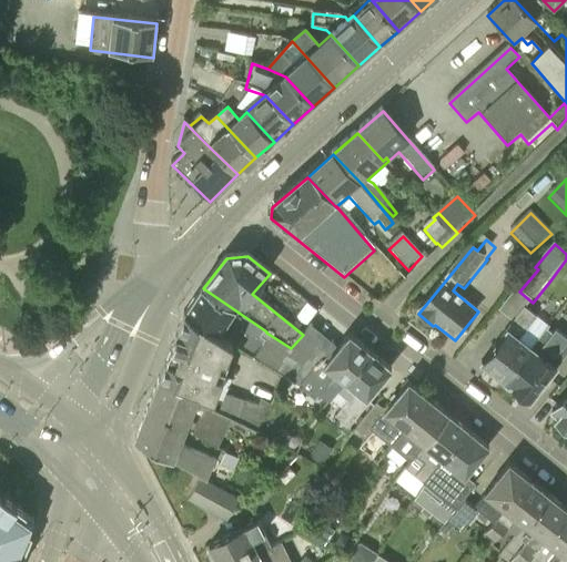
[(263,336),(266,333),(266,331),(203,288),(186,313),(221,336),(228,325),(251,340),(242,353),(252,358),(266,339),(263,336)]
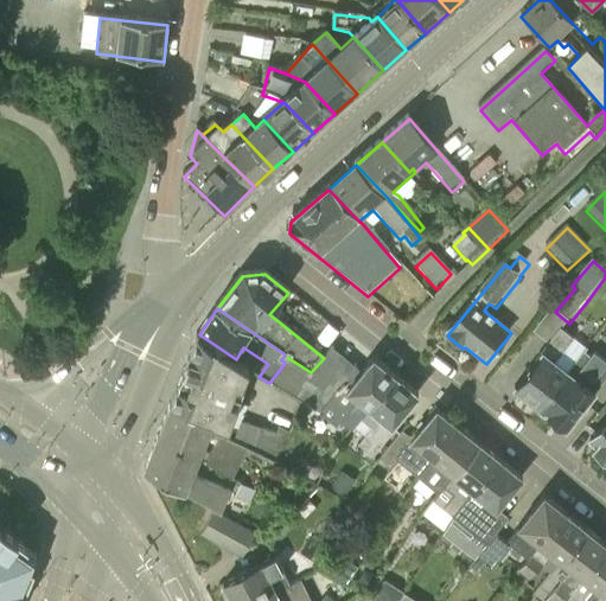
[(515,390),(540,409),(568,373),(556,364),(574,341),(562,331),(549,347),(515,390)]
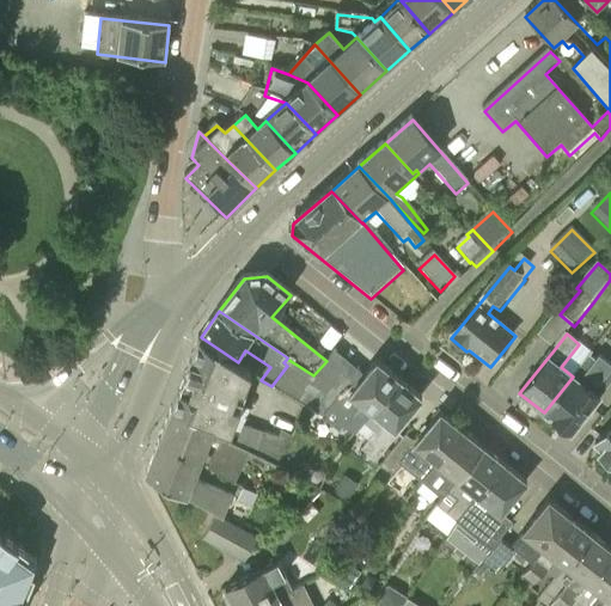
[(208,432),(228,442),(231,434),(246,393),(245,392),(252,373),(237,363),(238,362),(201,337),(199,340),(173,408),(211,422),(208,432)]
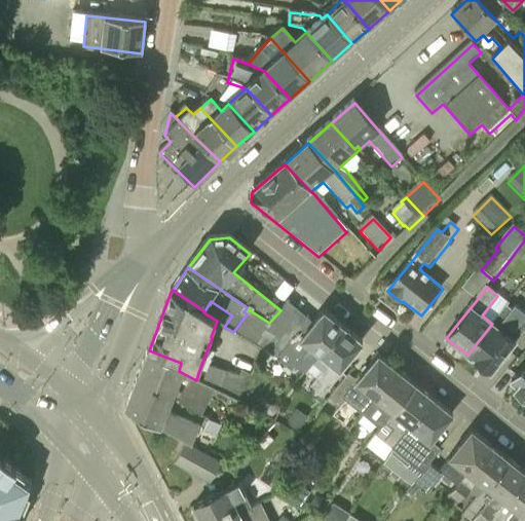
[(278,362),(292,373),(296,368),(306,376),(308,373),(343,329),(324,312),(314,325),(288,303),(280,310),(269,323),(247,308),(244,311),(247,314),(233,332),(278,363),(278,362)]
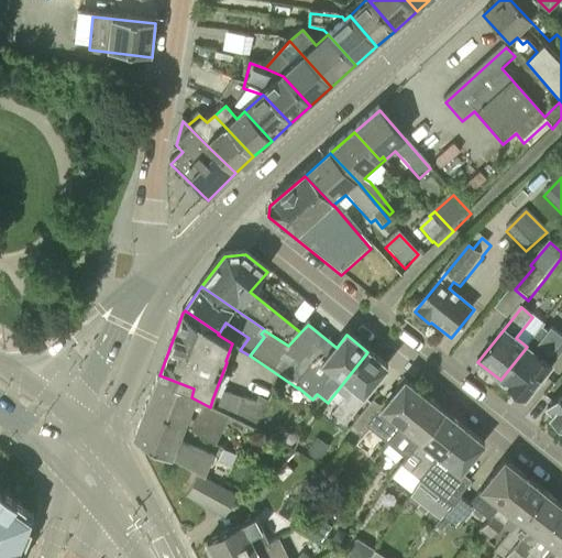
[(525,400),(539,383),(561,352),(561,345),(559,343),(561,340),(550,330),(547,334),(541,329),(528,347),(527,347),(500,380),(525,400)]
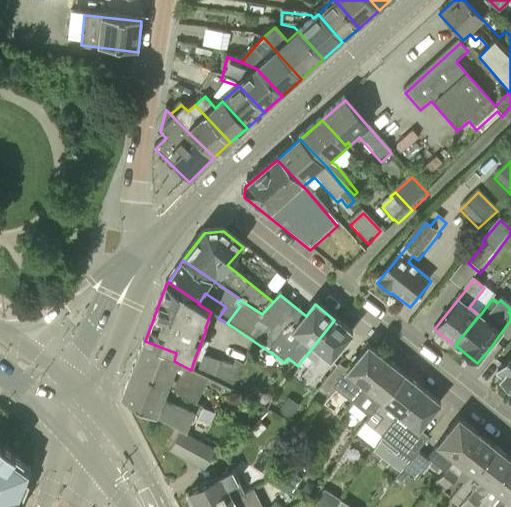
[(334,320),(300,363),(308,370),(303,378),(315,388),(334,364),(331,362),(353,335),(334,320)]
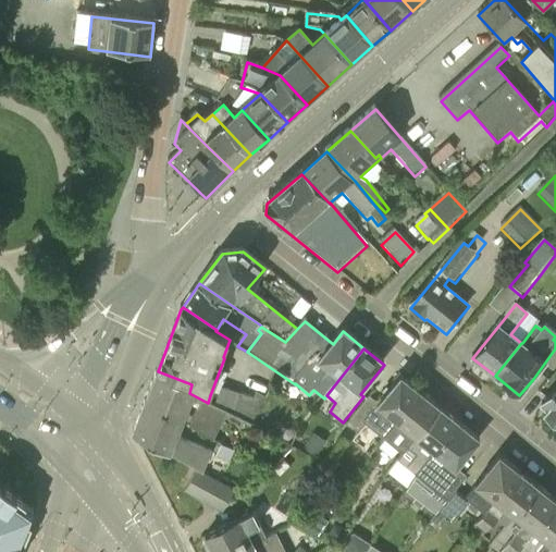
[(214,408),(207,405),(208,403),(189,393),(192,384),(158,371),(146,403),(182,414),(180,422),(184,425),(186,420),(193,424),(190,429),(215,443),(227,415),(214,408)]
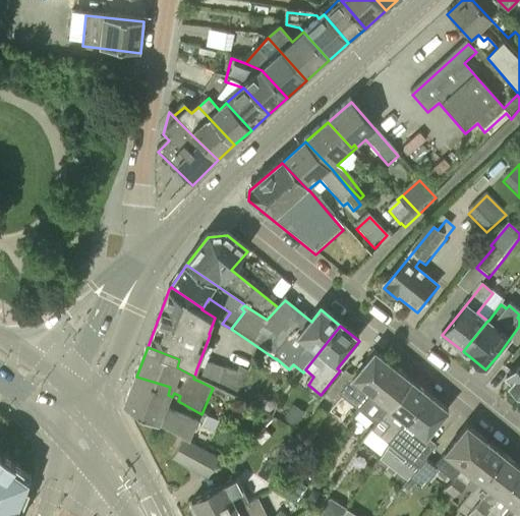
[(320,408),(331,416),(345,399),(359,411),(394,368),(374,353),(355,379),(346,373),(326,398),(320,408)]
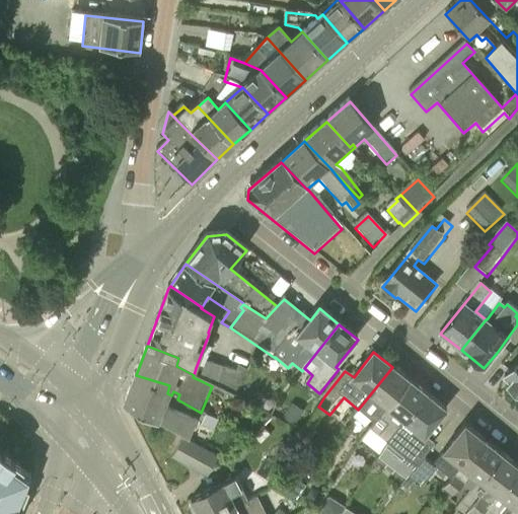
[(517,361),(504,379),(511,384),(508,387),(517,394),(517,361)]
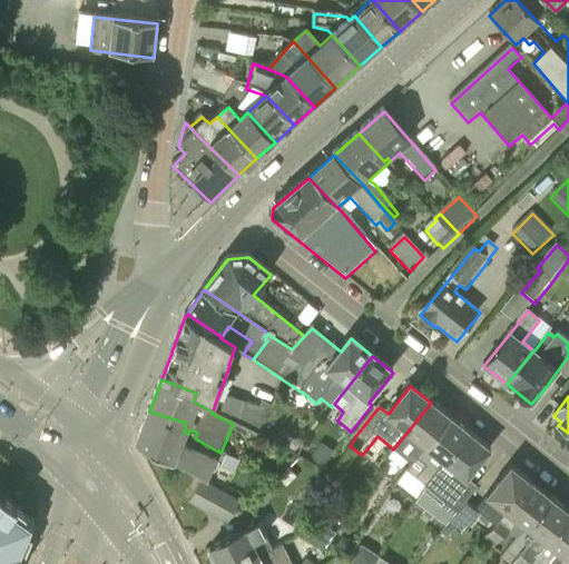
[(219,417),(233,424),(257,436),(273,409),(264,404),(261,409),(227,398),(219,417)]
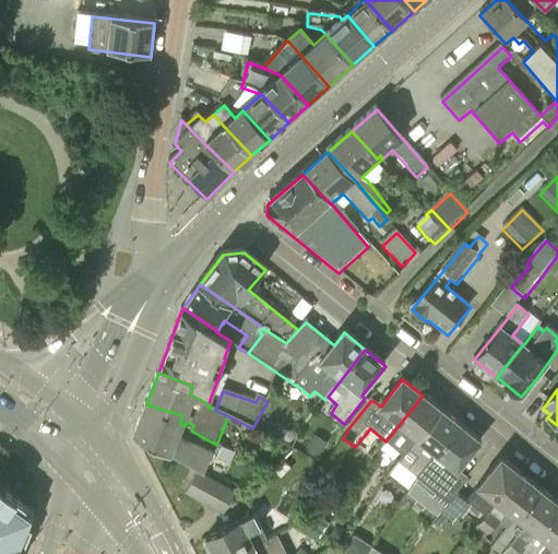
[(423,396),(386,441),(384,444),(404,459),(442,412),(423,396)]
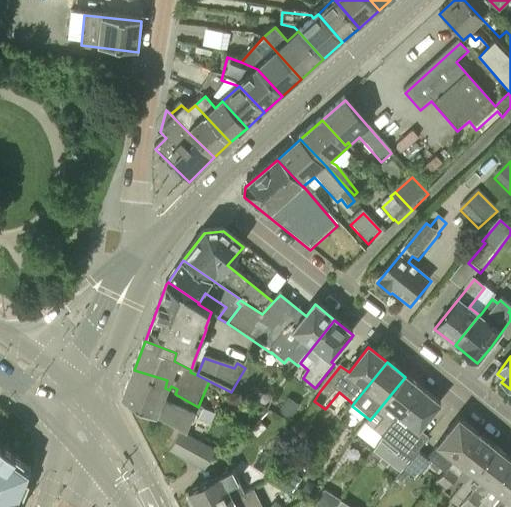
[(163,405),(169,390),(165,388),(167,380),(134,370),(122,400),(187,436),(197,418),(163,405)]
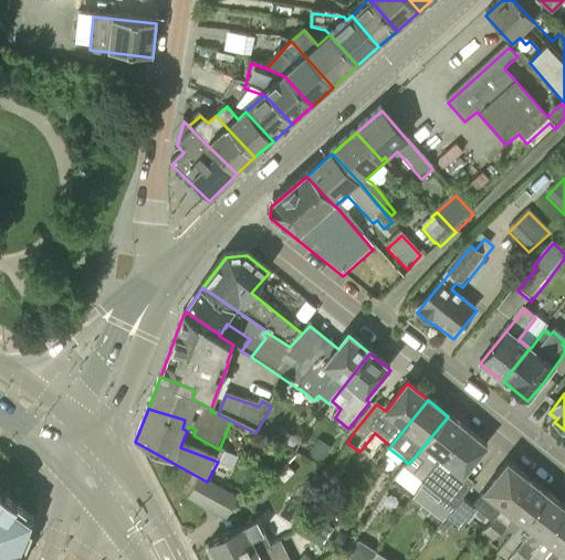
[(408,464),(404,471),(424,486),(467,432),(448,416),(409,464),(408,465),(408,464)]
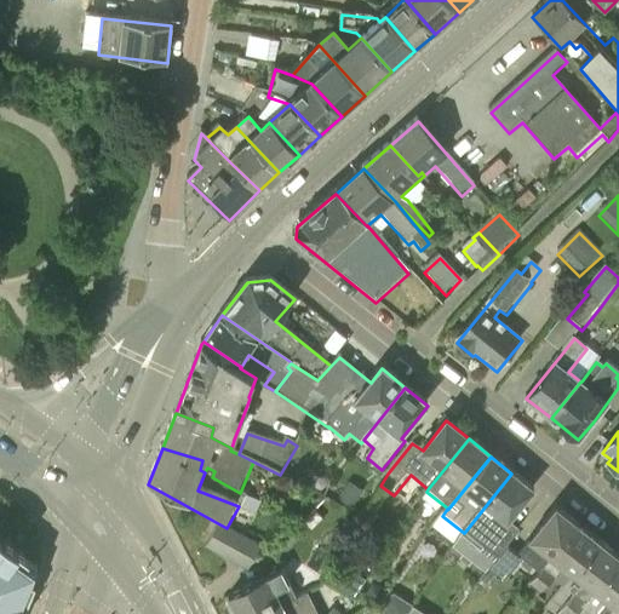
[(506,549),(520,533),(508,524),(534,492),(511,474),(464,533),(486,550),(477,561),(489,571),(497,562),(506,549)]
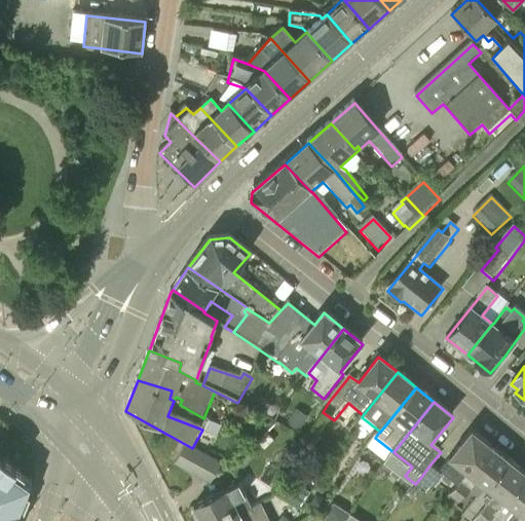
[(300,435),(308,419),(296,412),(288,428),(300,435)]
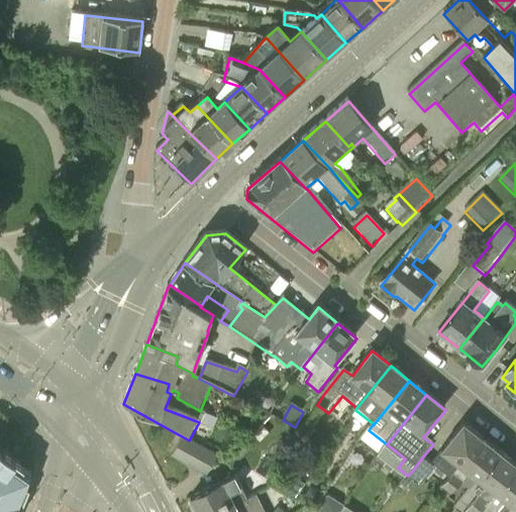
[(201,425),(213,431),(218,422),(206,415),(201,425)]
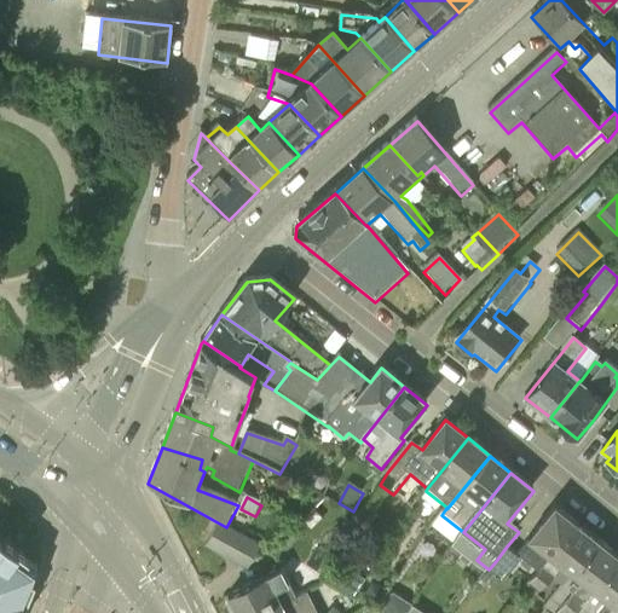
[(577,526),(555,508),(529,542),(550,559),(552,560),(577,526)]
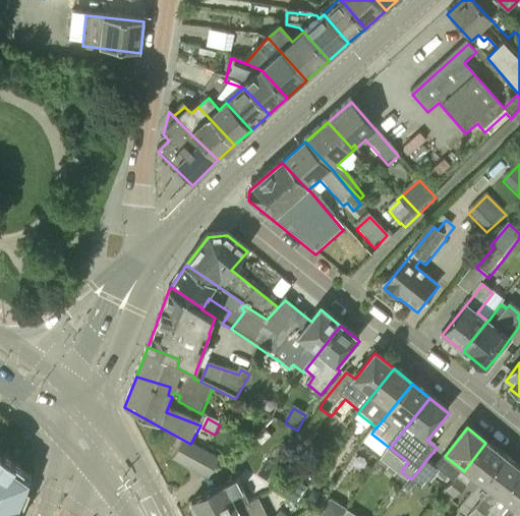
[(220,461),(184,441),(173,461),(209,480),(220,461)]
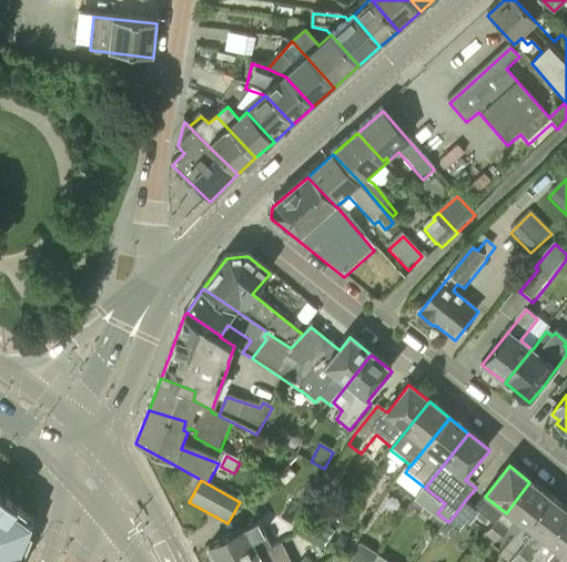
[(529,482),(506,513),(505,512),(485,538),(495,547),(496,548),(507,534),(516,541),(525,529),(549,498),(529,482)]
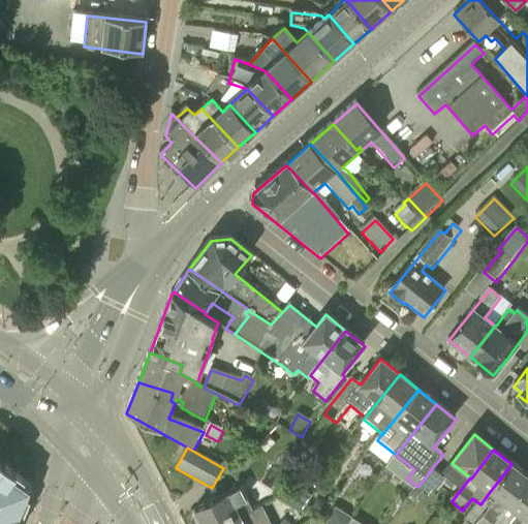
[(20,523),(34,489),(33,485),(0,460),(0,523),(20,523)]
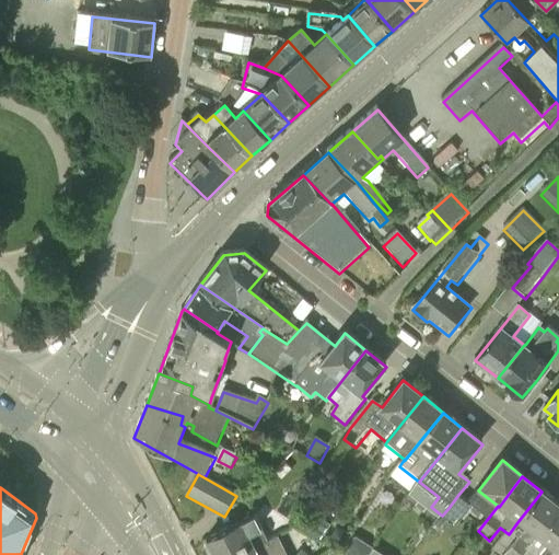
[(524,554),(528,550),(558,510),(558,505),(542,492),(517,522),(527,530),(523,535),(520,531),(514,538),(519,541),(507,554),(524,554)]
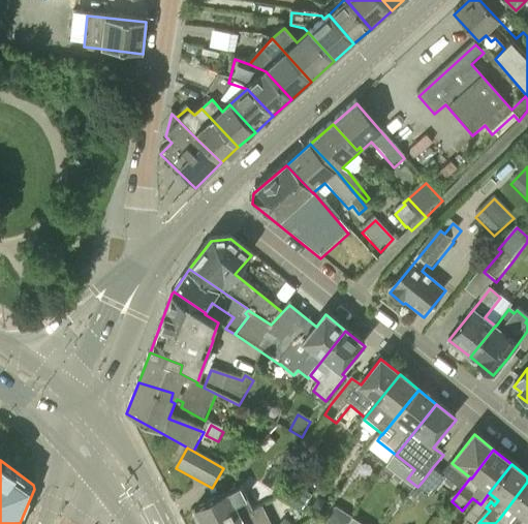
[(432,468),(424,480),(417,487),(432,498),(446,480),(432,468)]
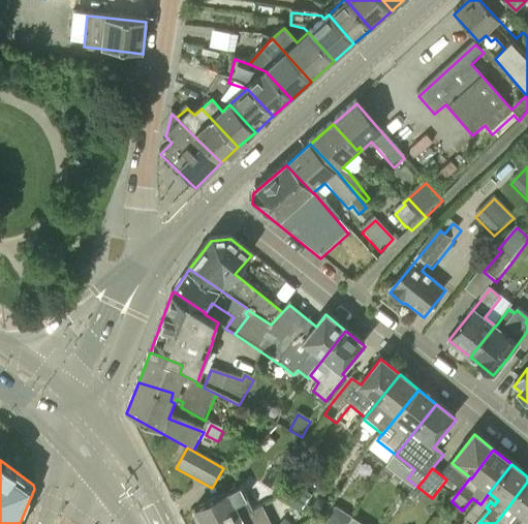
[(303,514),(312,497),(286,482),(277,498),(303,514)]
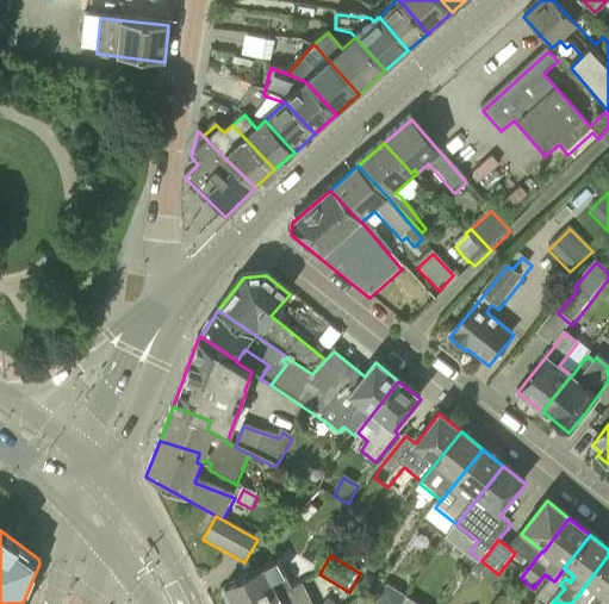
[(589,603),(596,595),(607,603),(608,599),(608,555),(576,598),(571,603),(589,603)]
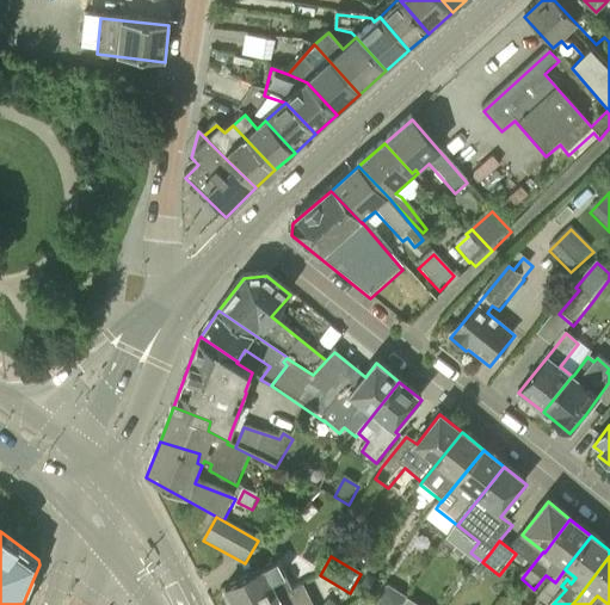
[(270,604),(281,599),(293,593),(278,565),(266,570),(265,570),(226,591),(230,602),(227,603),(228,604),(270,604)]
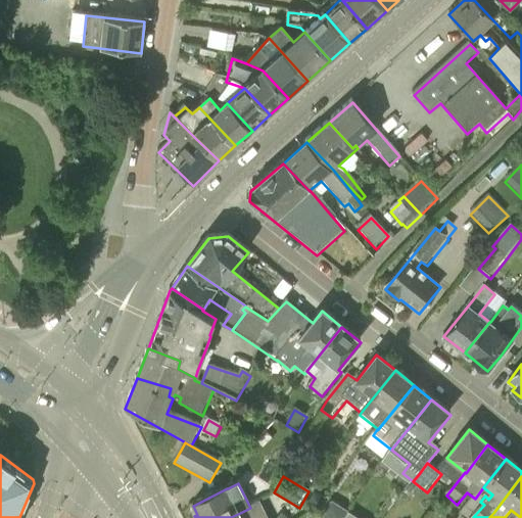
[(317,514),(324,503),(312,495),(304,506),(317,514)]
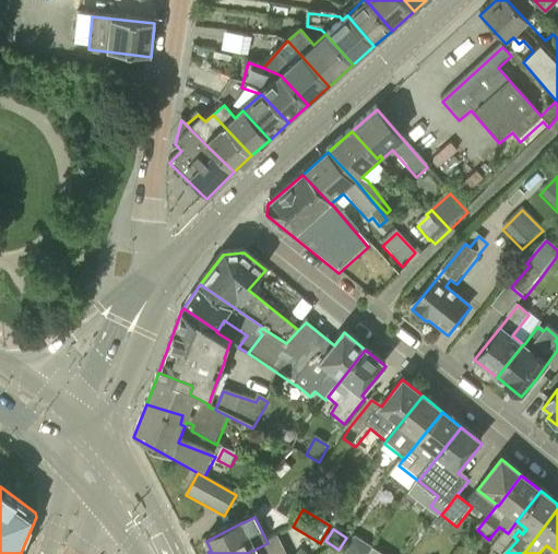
[(371,553),(374,550),(356,539),(349,540),(342,553),(371,553)]
